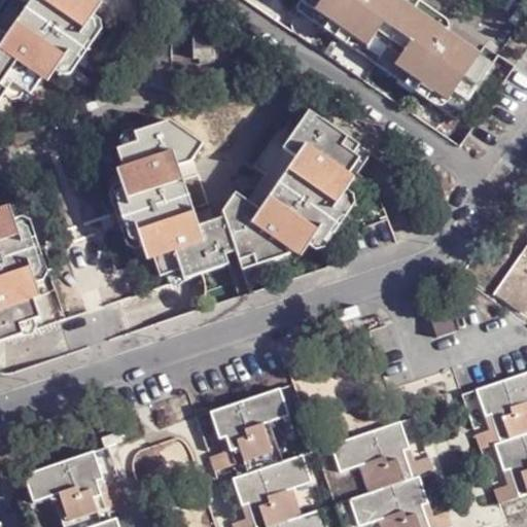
[(9,0),(0,14),(0,35),(2,37),(29,0),(9,0)]
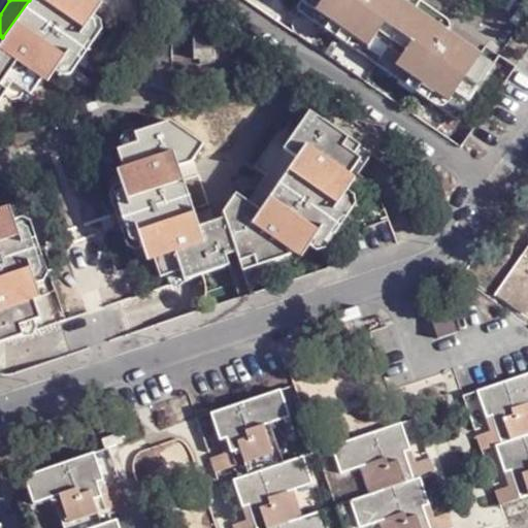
[(29,0),(2,37),(0,35),(0,341),(23,334),(20,324),(34,320),(40,317),(31,298),(39,295),(32,276),(13,226),(8,207),(0,209),(0,97),(8,84),(22,93),(26,96),(37,78),(41,84),(55,67),(84,25),(96,7),(89,2),(91,0),(29,0)]
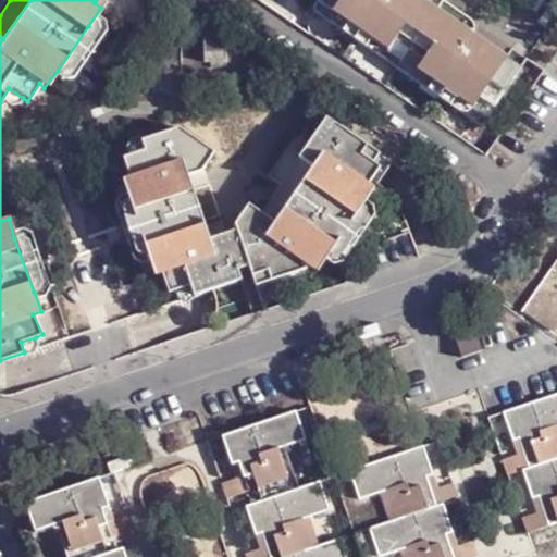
[(312,0),(308,8),(309,16),(475,131),(517,71),(467,36),(413,0),(312,0)]
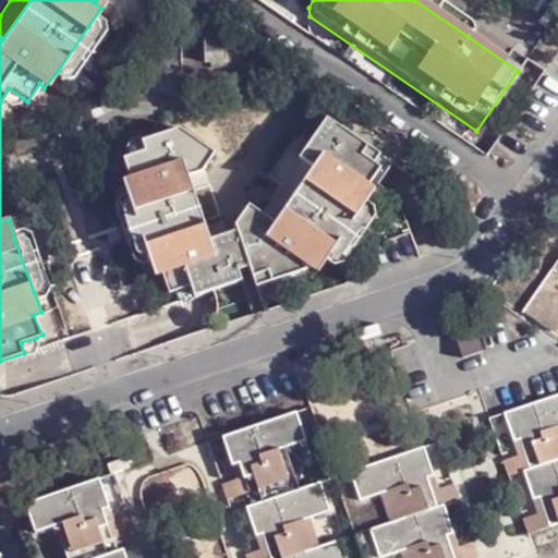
[(471,27),(466,19),(439,0),(414,0),(468,36),(471,27)]
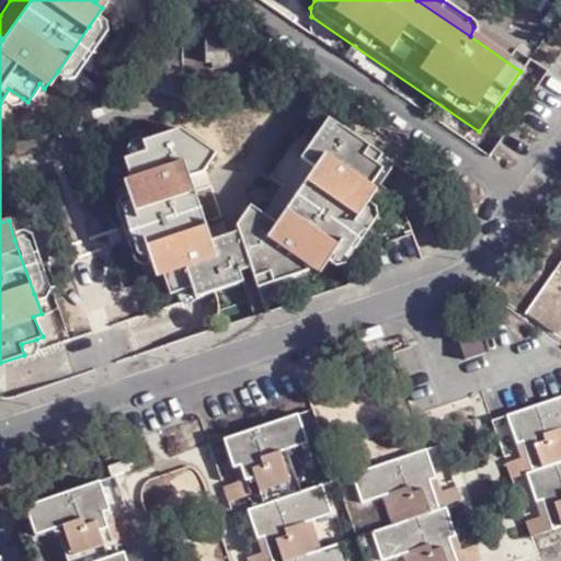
[(89,26),(58,71),(63,75),(75,71),(96,42),(93,29),(89,26)]
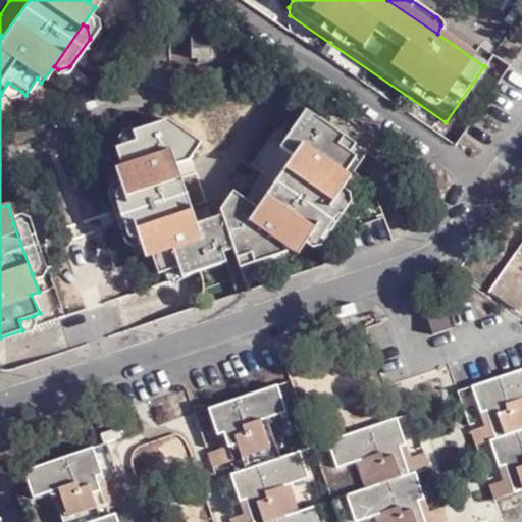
[(194,38),(195,59),(215,58),(214,34),(209,30),(203,29),(197,32),(194,38)]
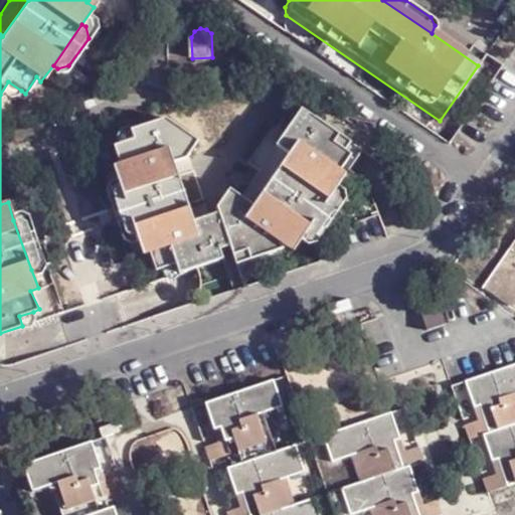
[(0,95),(0,97),(11,104),(21,91),(8,81),(0,95)]
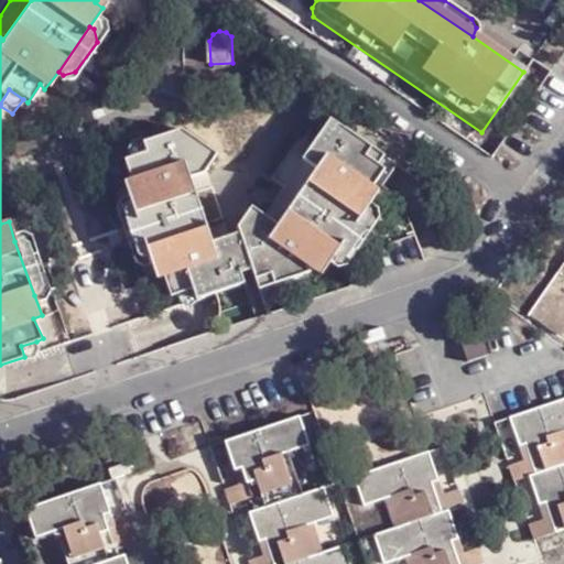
[(237,129),(218,115),(195,122),(191,132),(220,153),(237,129)]
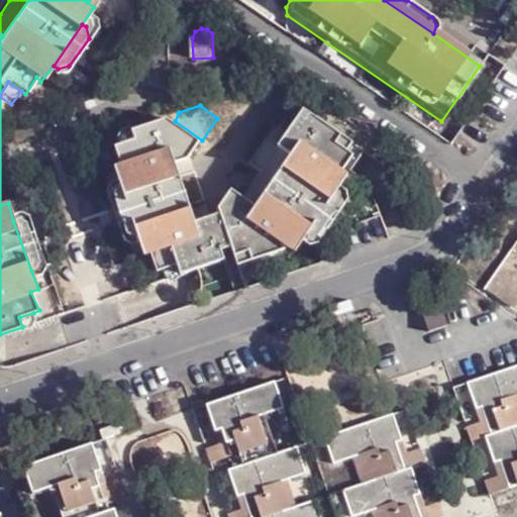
[(191,141),(157,116),(126,126),(126,127),(130,137),(116,141),(110,142),(117,163),(110,166),(117,186),(134,232),(140,252),(147,250),(154,269),(160,267),(174,263),(177,274),(221,259),(217,246),(229,243),(233,254),(248,249),(251,260),(286,246),(291,250),(303,232),(331,190),(344,173),(337,168),(348,151),(343,148),(332,140),(338,132),(301,107),(276,145),(288,154),(253,204),(241,195),(227,185),(215,204),(217,210),(192,219),(172,160),(181,158),(191,141)]
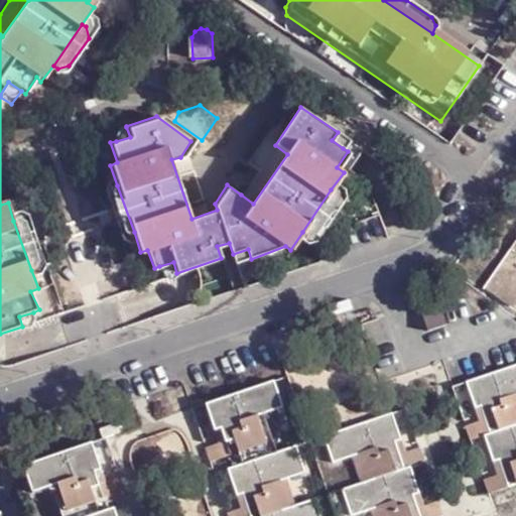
[(130,137),(126,127),(114,131),(116,141),(130,137)]
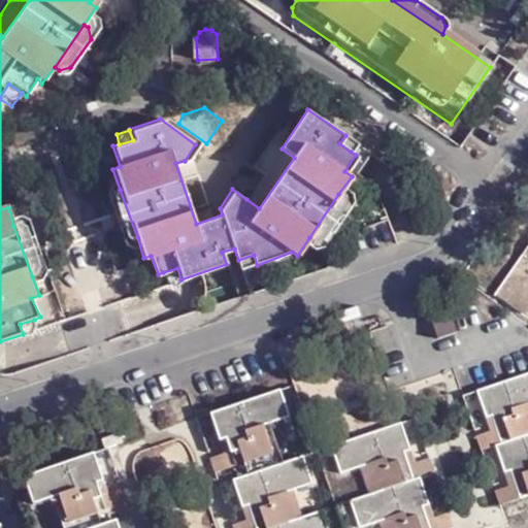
[(339,143),(351,152),(358,143),(345,135),(339,143)]
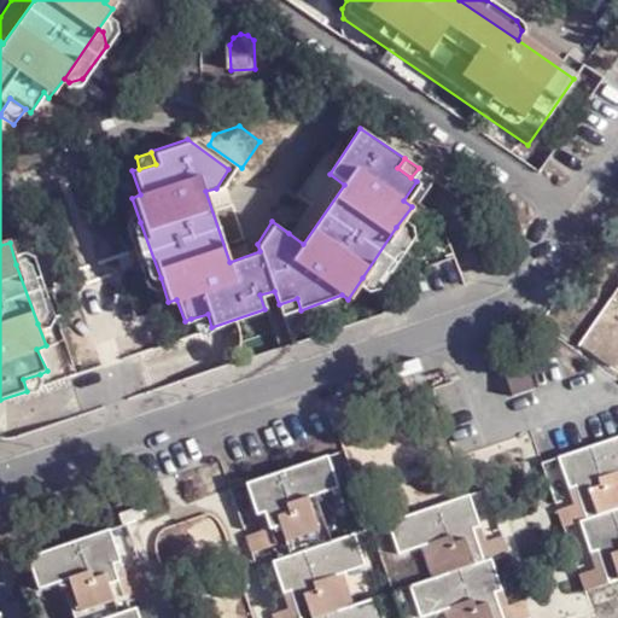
[(330,174),(289,233),(303,244),(344,185),(330,174)]
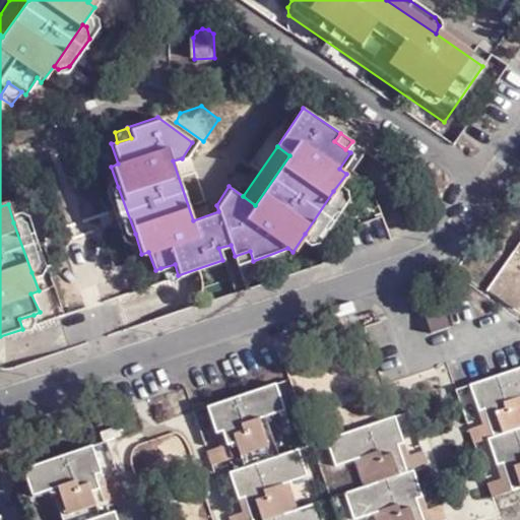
[(109,195),(126,236),(135,234),(118,187),(112,187),(109,195)]
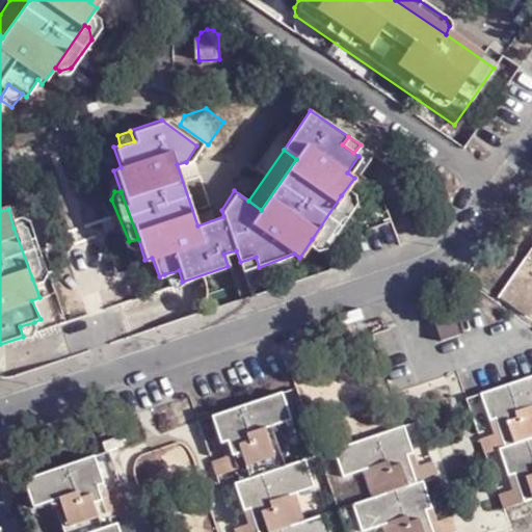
[(349,208),(346,196),(341,195),(312,239),(318,242),(326,240),(349,208)]
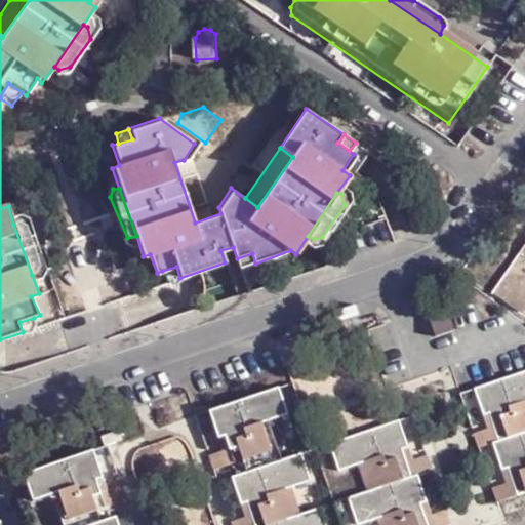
[(13,225),(32,275),(35,275),(42,266),(29,229),(19,221),(13,225)]
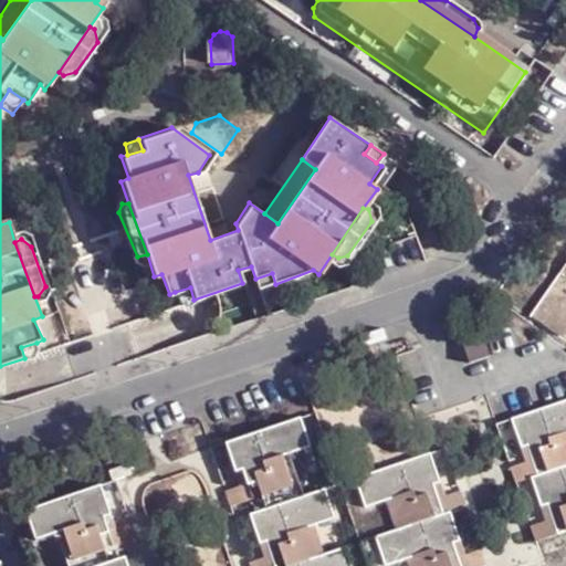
[(242,283),(255,279),(251,266),(238,270),(242,283)]
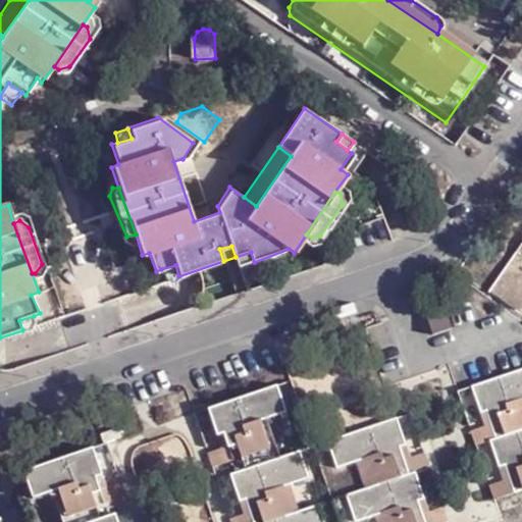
[(251,252),(236,257),(240,265),(254,262),(251,252)]
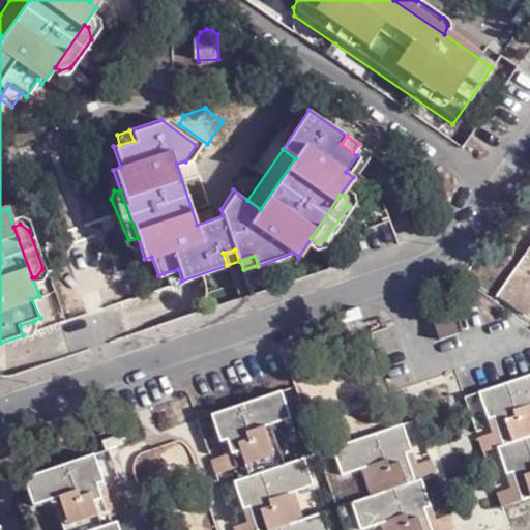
[(178,269),(164,273),(169,284),(181,281),(178,269)]
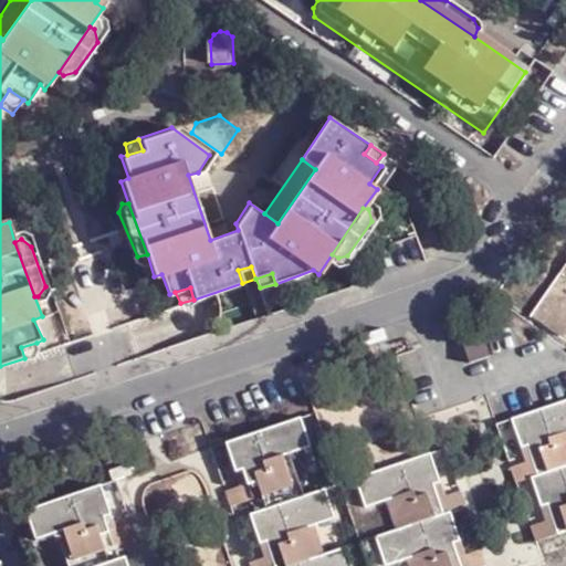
[(484,336),(461,343),(469,366),(493,358),(484,336)]
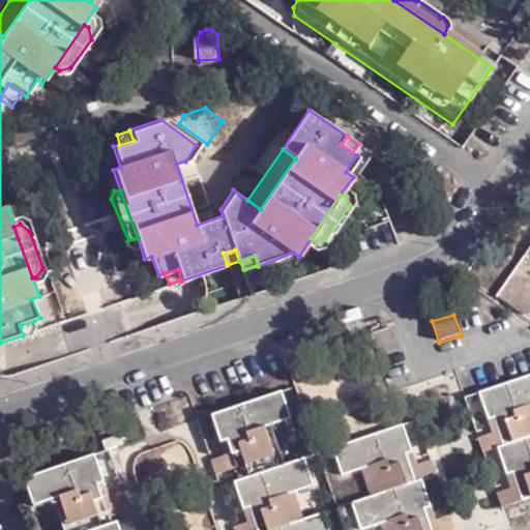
[(23,335),(36,330),(34,321),(20,325),(23,335)]
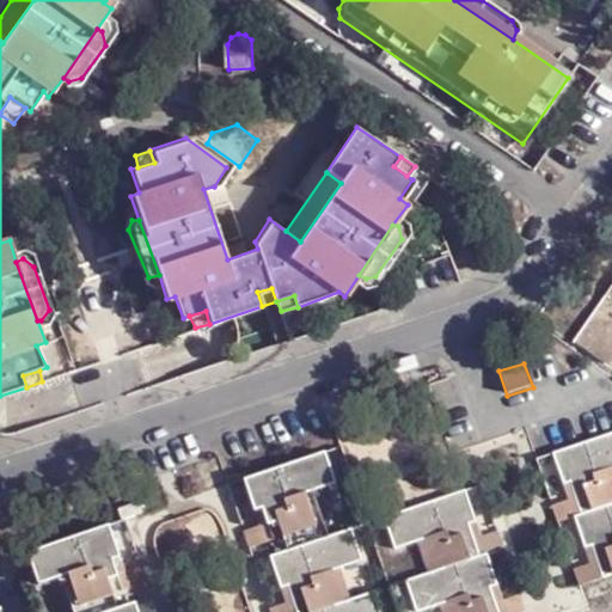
[(611,436),(552,457),(568,502),(552,508),(558,526),(574,520),(589,567),(574,573),(580,591),(605,581),(611,579),(611,436)]
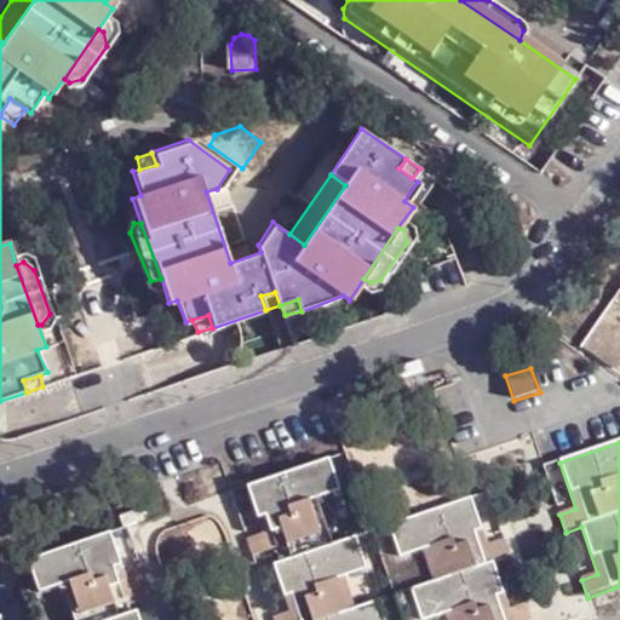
[(329,465),(245,493),(264,535),(247,543),(252,560),(279,550),(273,537),(281,533),(286,549),(321,537),(310,505),(340,494),(329,465)]
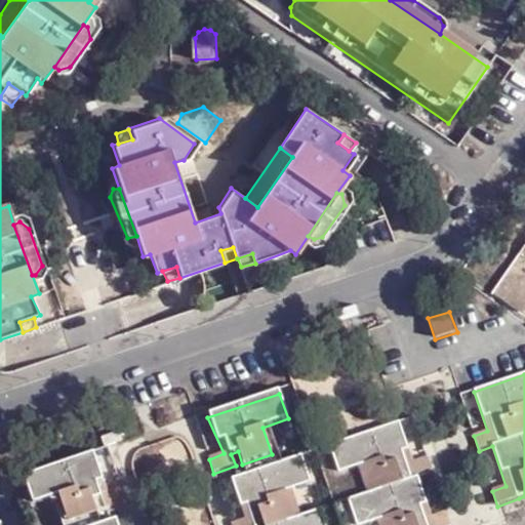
[(399,423),(330,448),(339,475),(357,469),(367,497),(351,503),(357,524),(372,524),(376,524),(375,524),(426,524),(421,509),(427,508),(418,479),(411,481),(402,454),(408,451),(399,423)]
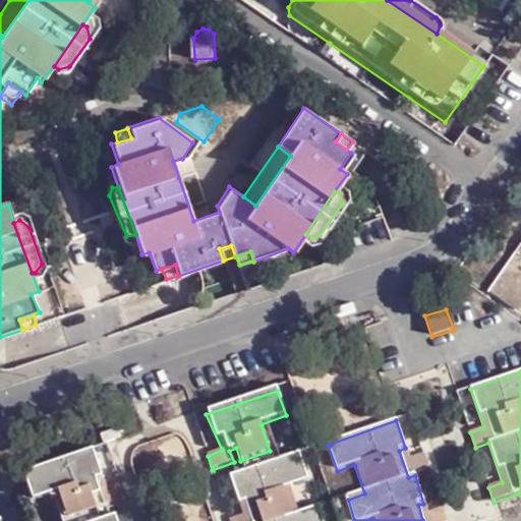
[(123,520),(122,518),(111,520),(108,507),(125,501),(120,485),(106,490),(103,480),(109,477),(101,452),(65,463),(33,473),(42,499),(58,493),(65,520),(123,520)]
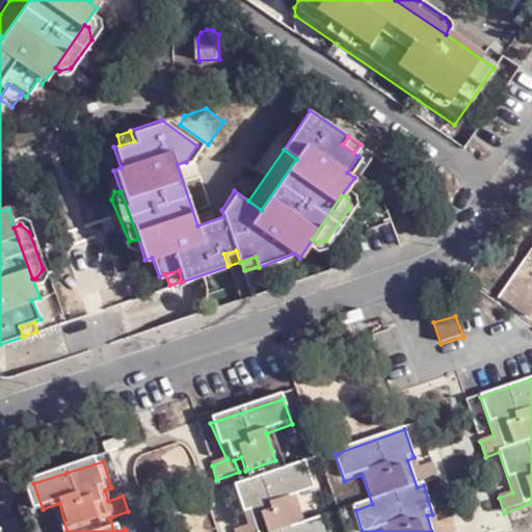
[(304,463),(236,488),(248,526),(233,531),(328,531),(324,519),(306,525),(297,497),(315,490),(304,463)]
